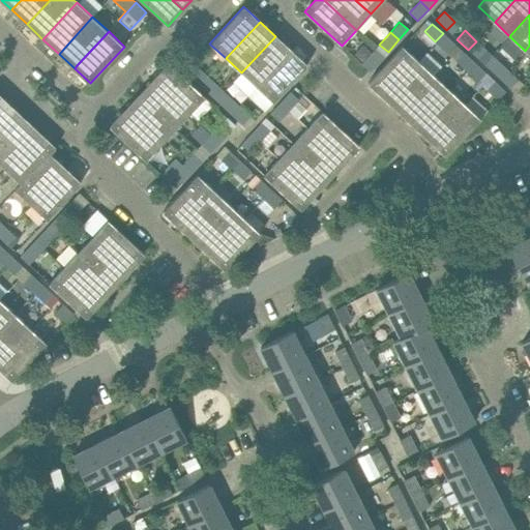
[(443,33),(435,41),(446,53),(453,45),(443,33)]
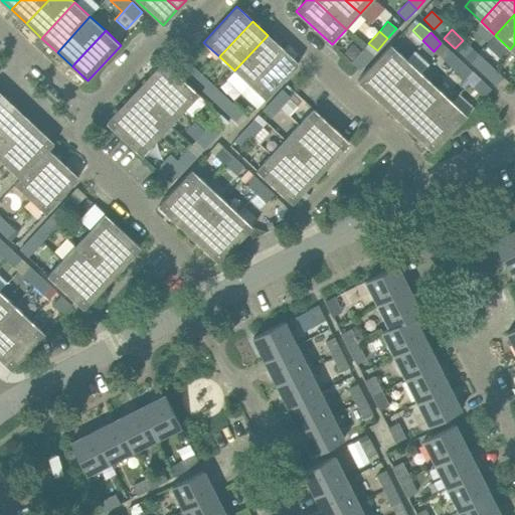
[(249,84),(283,49),(268,35),(234,70),(249,84)]
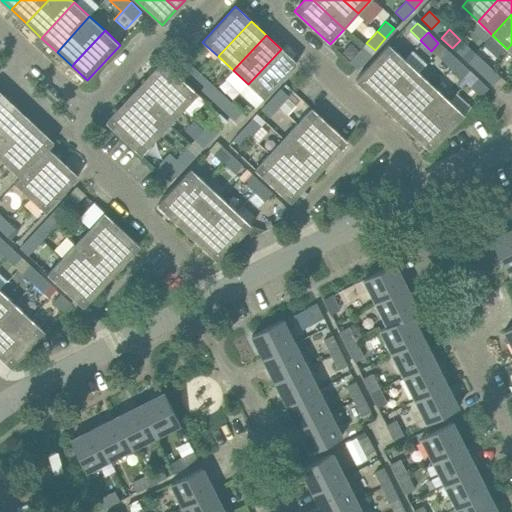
[(467,62),(475,54),(460,40),(452,48),(467,62)]
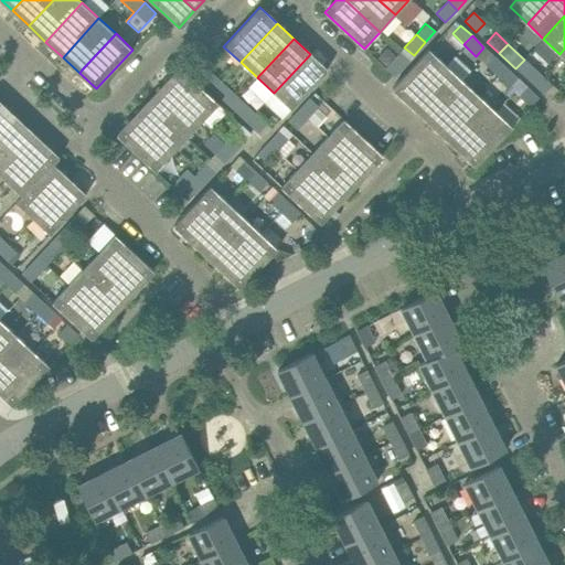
[(407,72),(398,81),(393,87),(409,103),(446,64),(429,49),(407,72)]
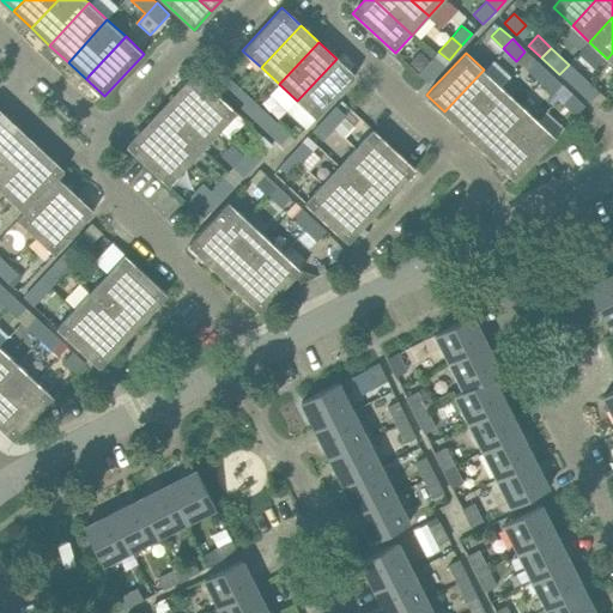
[(315,117),(354,76),(337,59),(297,101),(315,117)]
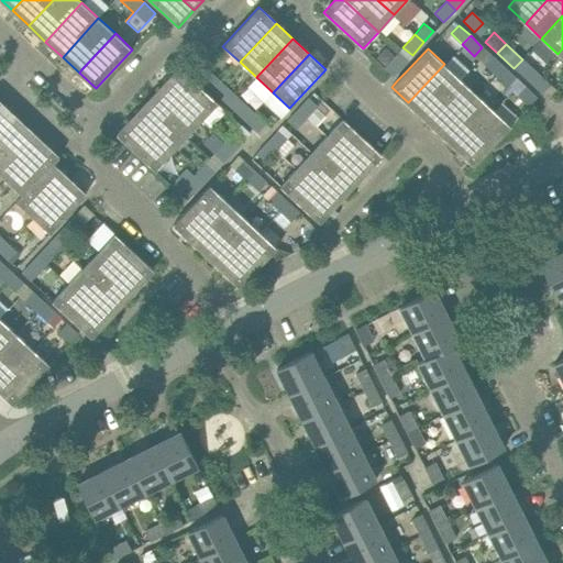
[(496,76),(504,66),(492,55),(484,65),(496,76)]
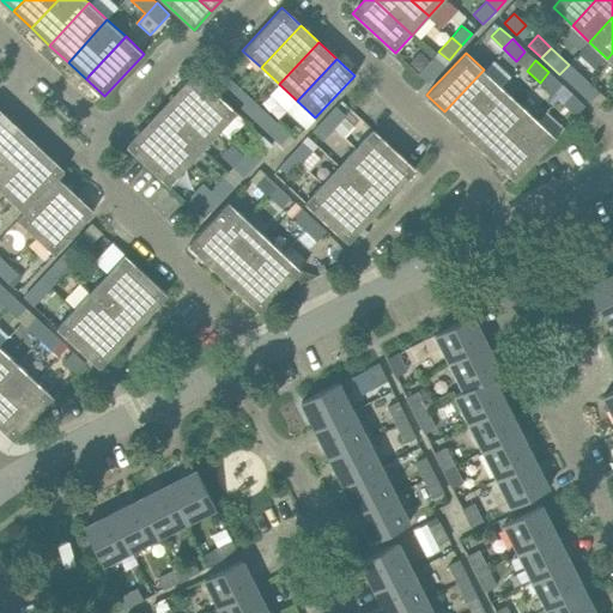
[(428,82),(437,71),(429,61),(418,72),(428,82)]
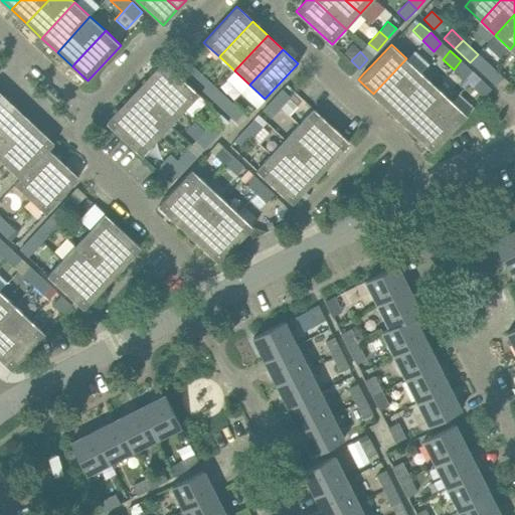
[(485,76),(493,68),(478,54),(470,62),(485,76)]
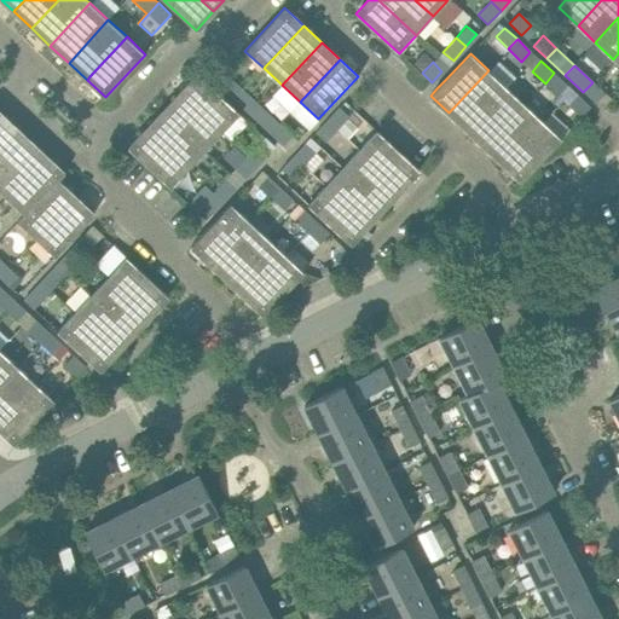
[(467,129),(507,87),(489,70),(449,113),(467,129)]
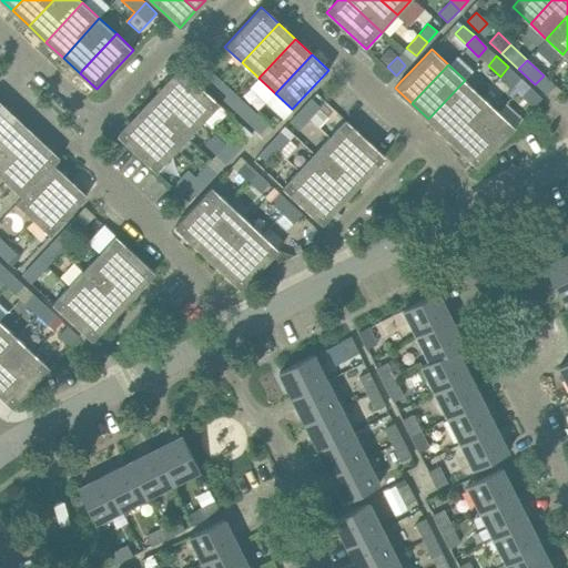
[(508,67),(500,77),(511,87),(520,78),(508,67)]
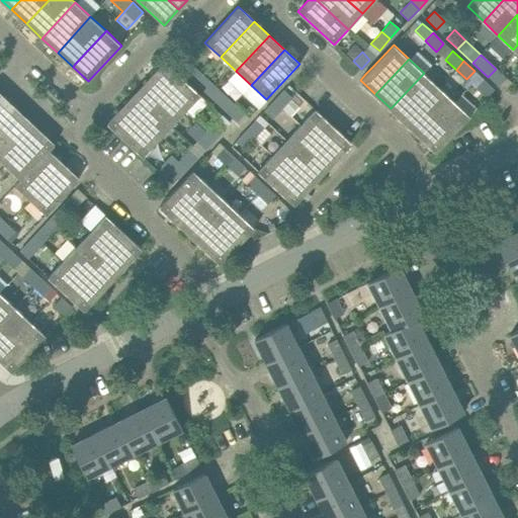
[(200,95),(165,62),(151,77),(186,110),(200,95)]
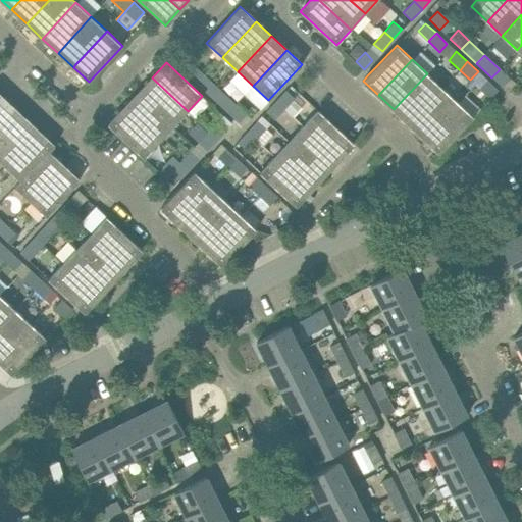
[(197,84),(204,76),(194,66),(187,74),(197,84)]
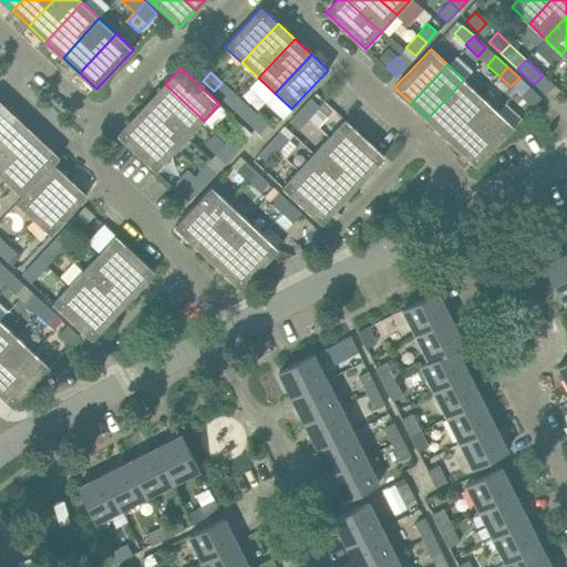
[(534,84),(545,94),(554,84),(543,75),(534,84)]
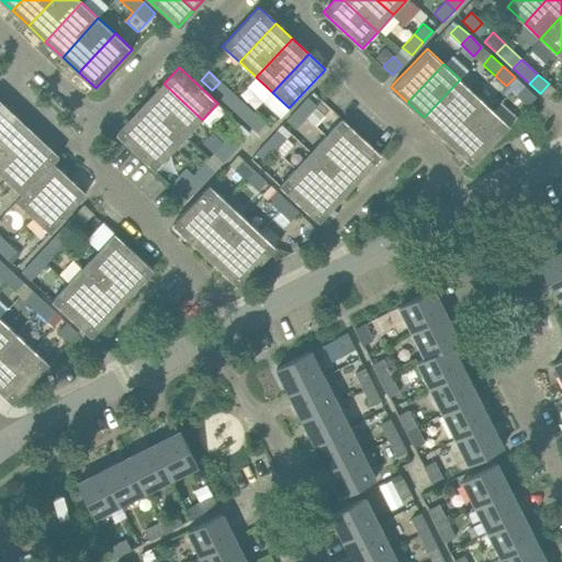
[(440,134),(476,94),(460,79),(424,117),(440,134)]
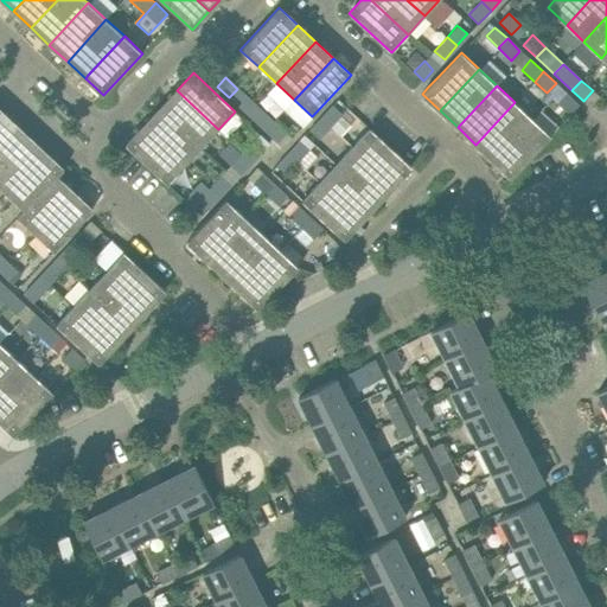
[(247,114),(256,106),(237,89),(229,97),(247,114)]
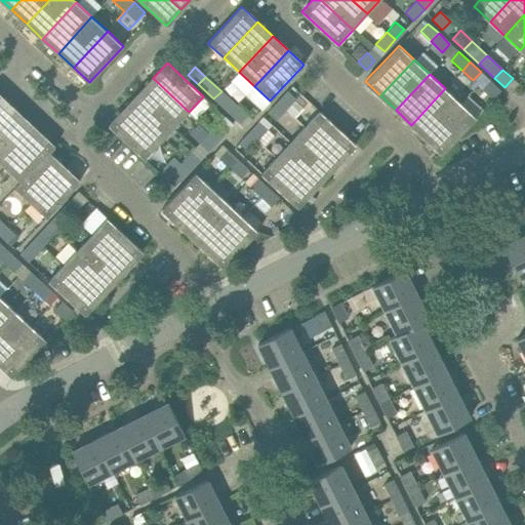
[(153,78),(137,94),(174,127),(189,112),(153,78)]
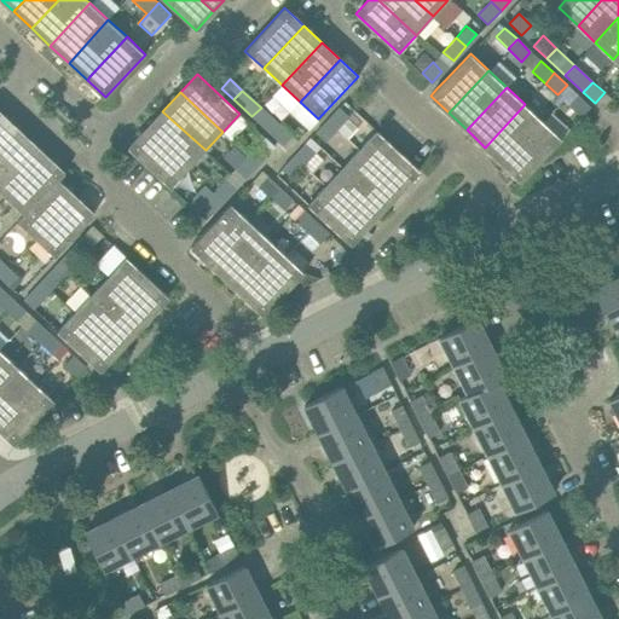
[(582,117),(590,108),(577,94),(567,104),(582,117)]
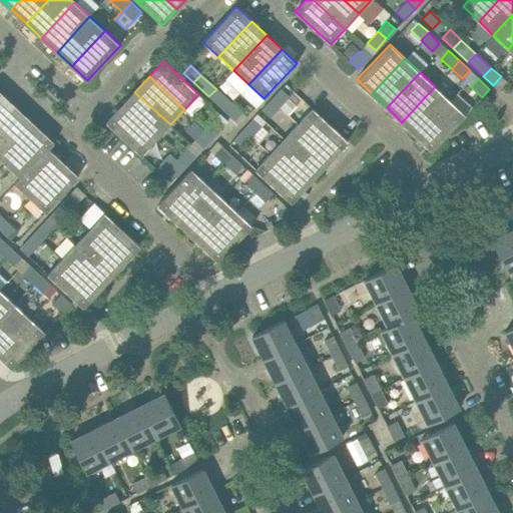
[(417,136),(450,100),(435,86),(402,122),(417,136)]
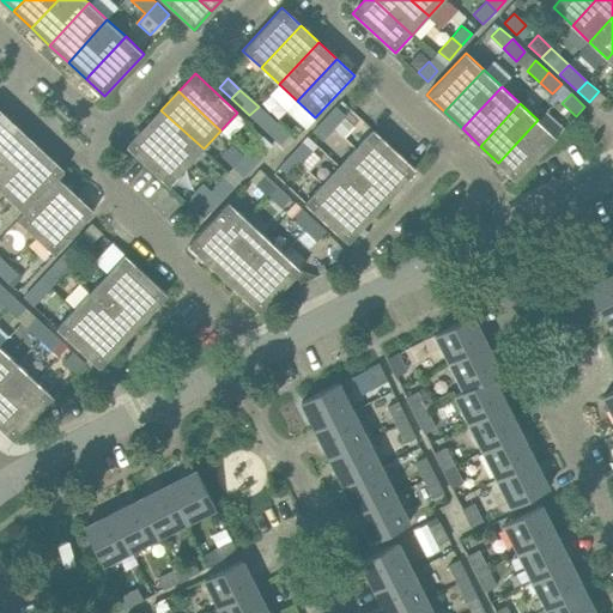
[(268,132),(277,123),(259,107),(249,115),(268,132)]
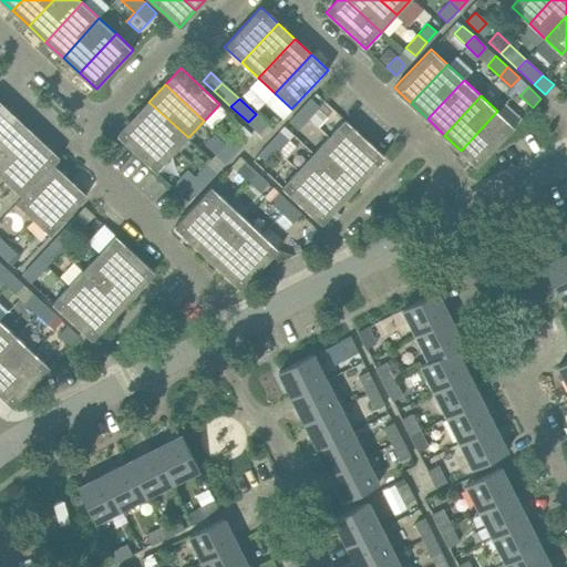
[(299,109),(308,116),(318,106),(309,99),(299,109)]
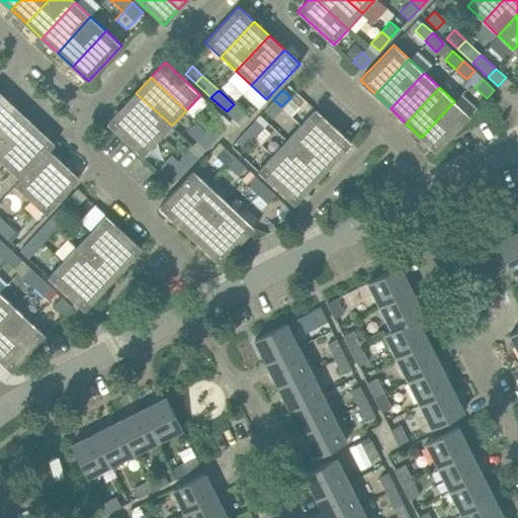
[(172,125),(136,93),(121,108),(157,142),(172,125)]
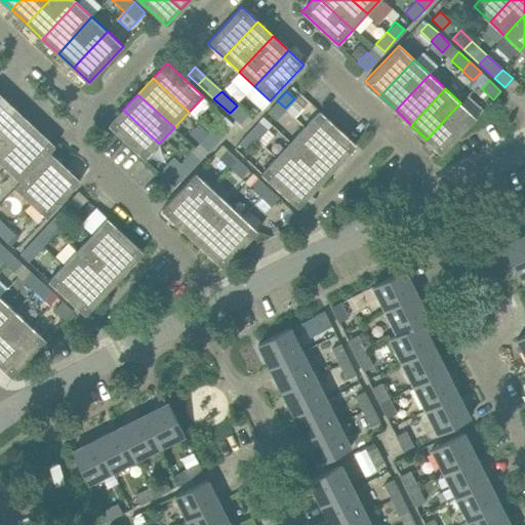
[(285,108),(277,101),(268,111),(276,119),(285,108)]
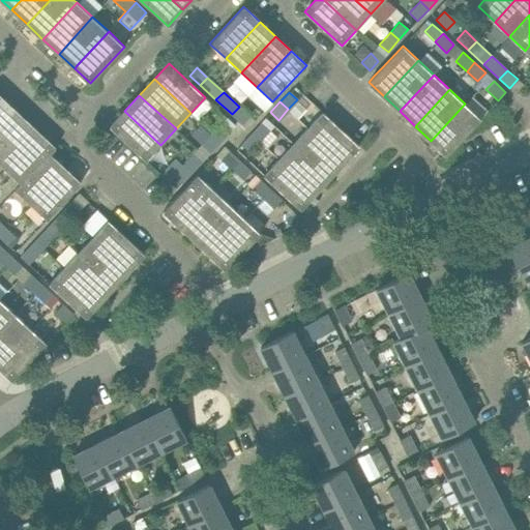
[(0,144),(24,119),(8,104),(0,112),(0,144)]
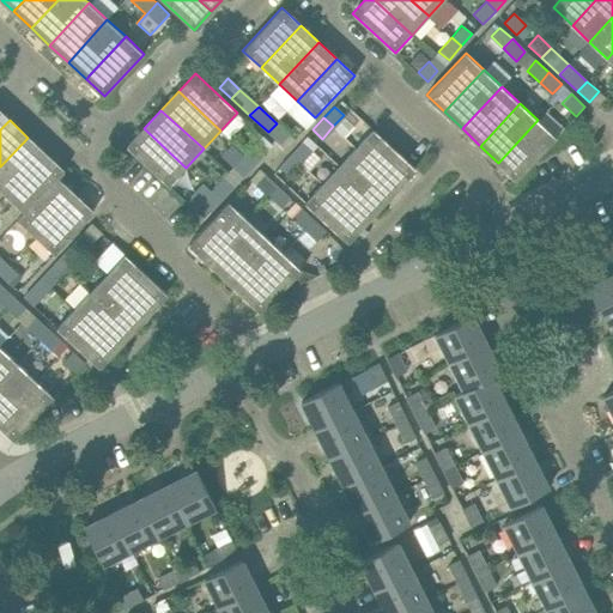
[(557,138),(539,121),(538,120),(498,163),(517,180),(557,138)]
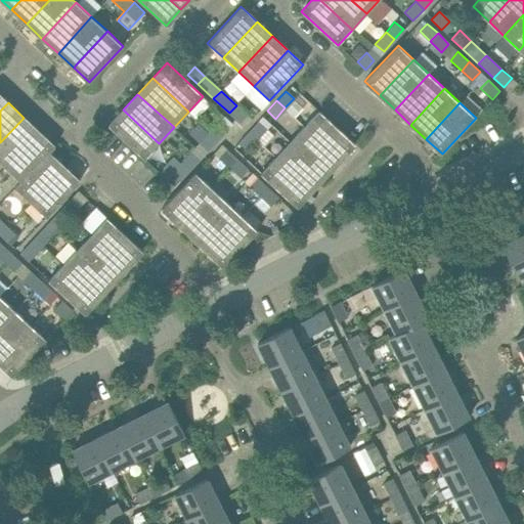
[(236,105),(229,113),(238,122),(246,114),(236,105)]
